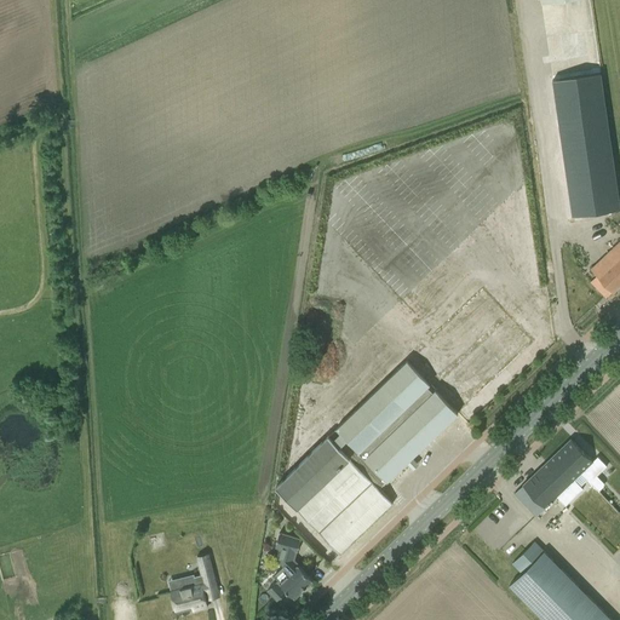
[(601,76),(552,84),(572,219),(619,212),(601,76)]
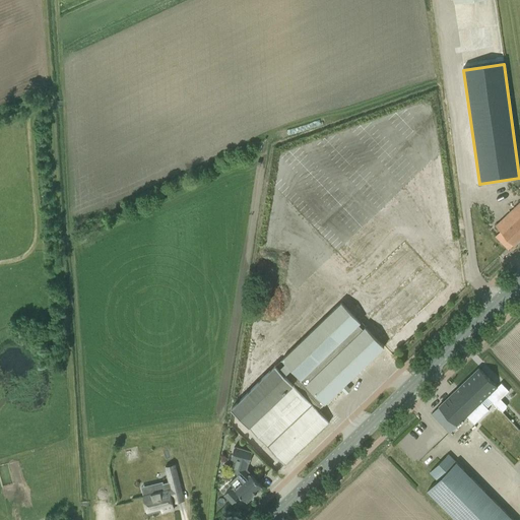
[(501,231),(495,236),(508,250),(519,238),(519,201),(496,224),(501,231)]
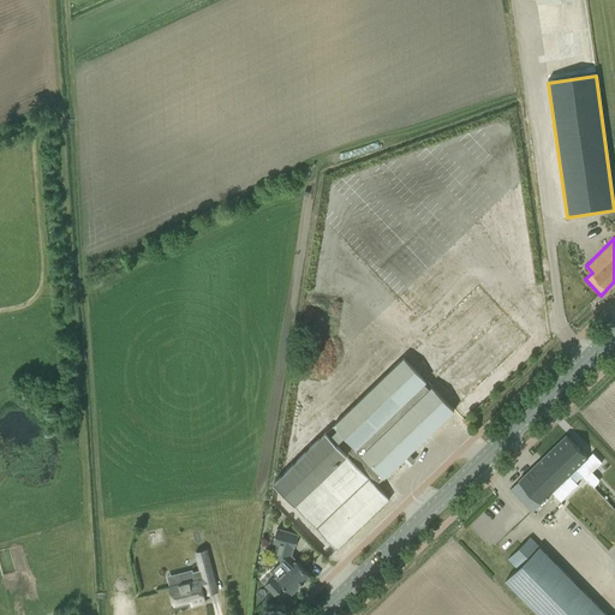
[(327,434),(274,483),(336,549),(389,499),(376,485),(377,484),(376,484),(380,482),(404,459),(407,463),(412,458),(408,454),(454,410),(431,387),(429,388),(424,383),(427,382),(404,358),(334,425),(338,429),(333,433),(329,436),(327,434)]
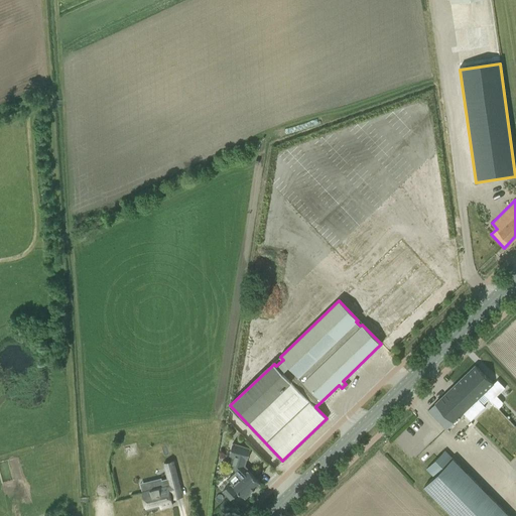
[(502,401),(497,396),(505,388),(497,380),(493,384),(475,365),(427,411),(445,429),(463,413),(471,421),(485,407),(483,405),(489,399),(498,409),(502,405),(502,401)]
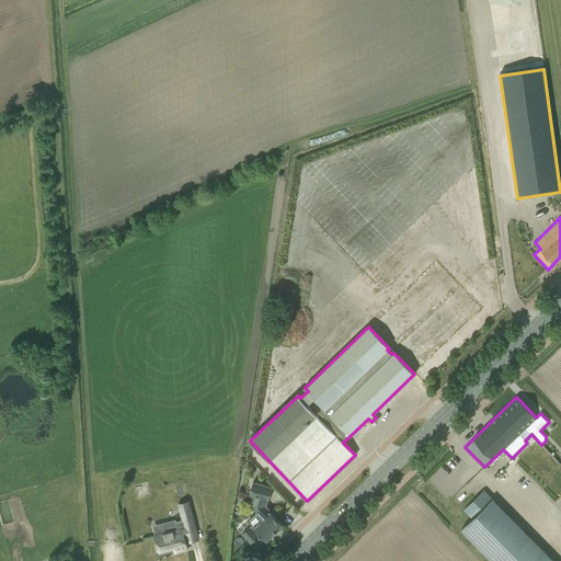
[(283,525),(264,506),(267,499),(268,499),(272,488),(252,482),(249,493),(254,494),(251,505),(263,518),(253,527),(254,528),(252,529),(250,526),(242,534),(251,544),(259,536),(256,534),(258,533),(265,540),(267,539),(268,539),(272,536),(272,535),(283,525)]
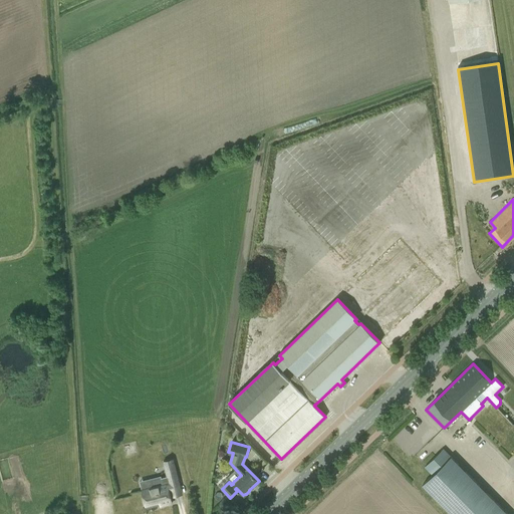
[(507,513),(442,448),(424,466),(431,474),(421,484),(451,513),(507,513)]
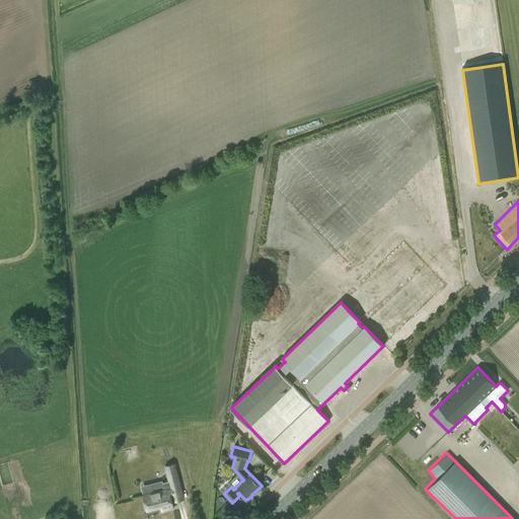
[(173,508),(170,496),(173,495),(172,490),(179,488),(173,463),(164,465),(168,482),(162,483),(164,490),(143,496),(147,513),(161,509),(161,511),(173,508)]
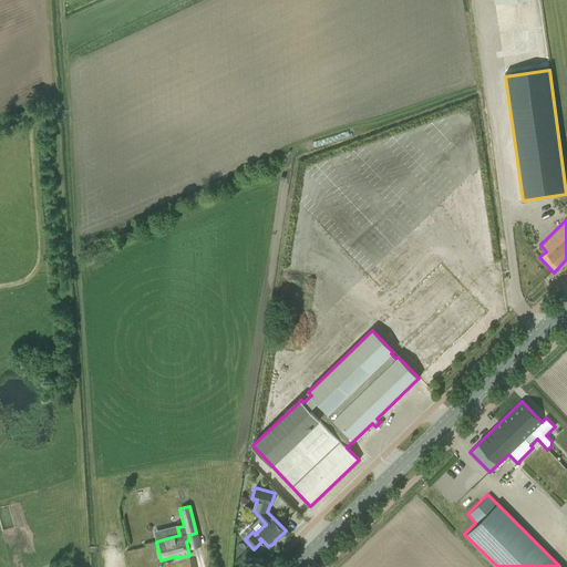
All buildings are outlined.
